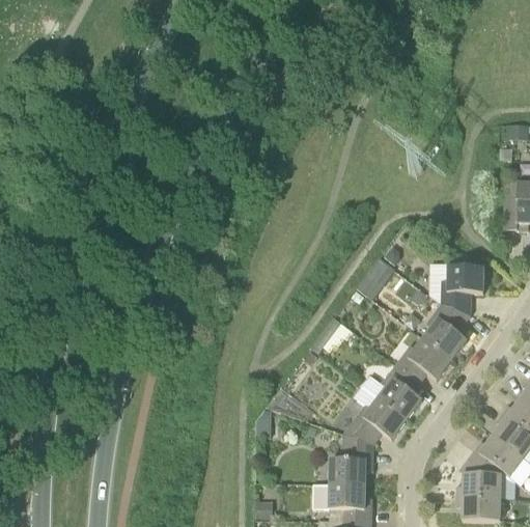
[(507,126),(506,139),(528,139),(528,126),(507,126)]
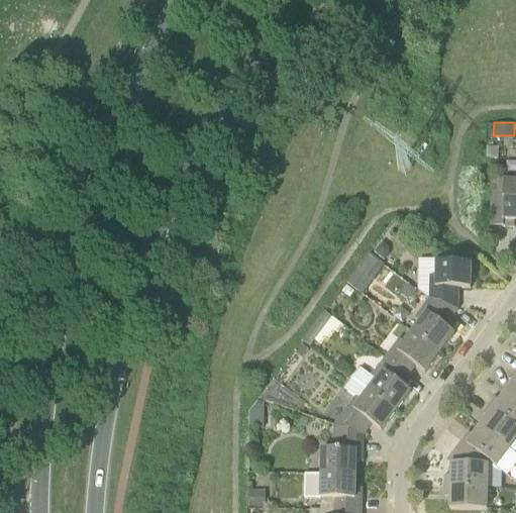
[(486,157),(498,158),(498,145),(487,144),(486,157)]
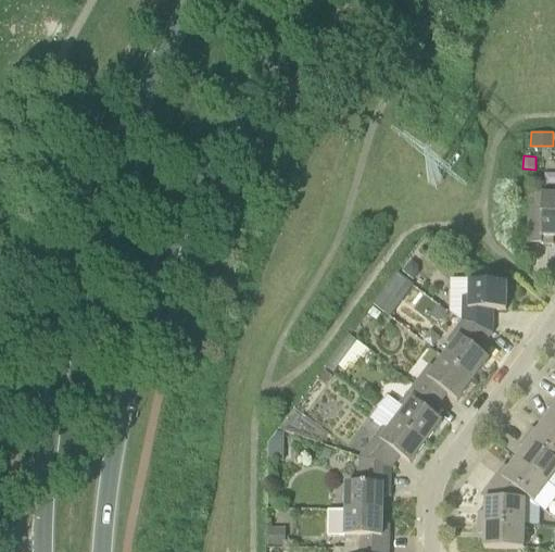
[(528,202),(527,241),(553,241),(553,235),(554,235),(554,193),(541,193),(541,203),(528,202)]
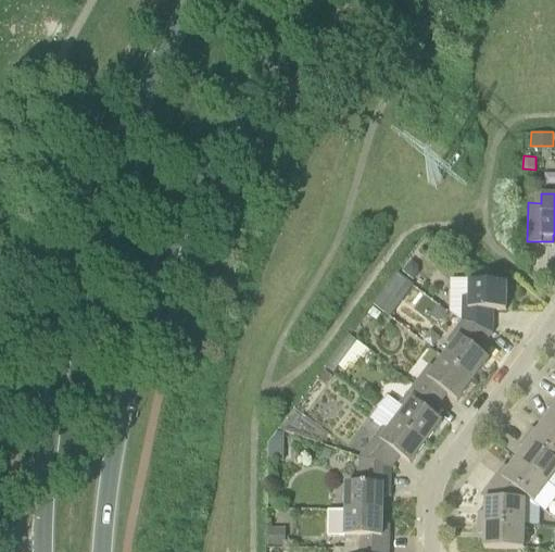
[(373,302),(389,314),(413,283),(396,270),(373,302)]
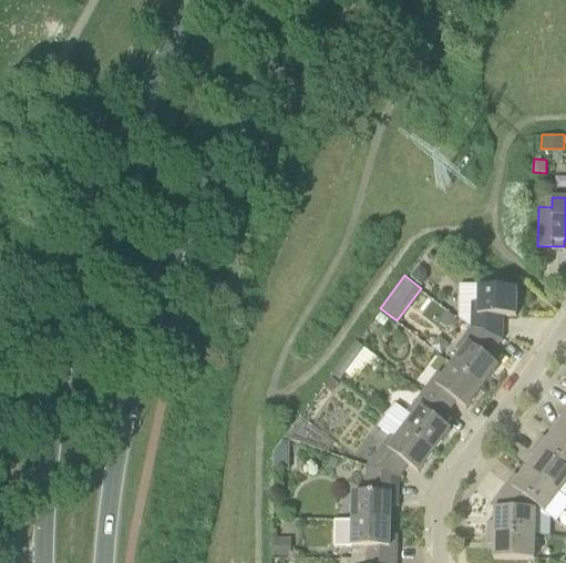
[(516,314),(516,287),(477,286),(477,302),(471,300),(471,326),(502,337),(503,314),(516,314)]
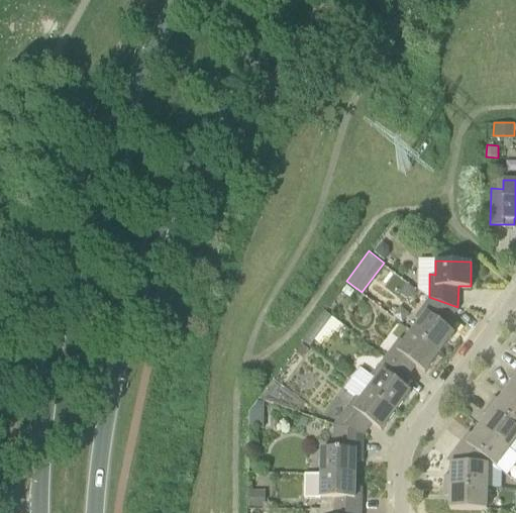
[(401,290),(410,297),(416,289),(406,282),(401,290)]
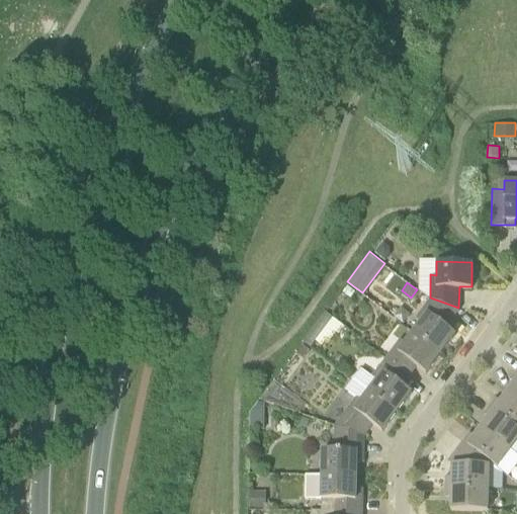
[(349,295),(354,288),(346,283),(342,290),(349,295)]
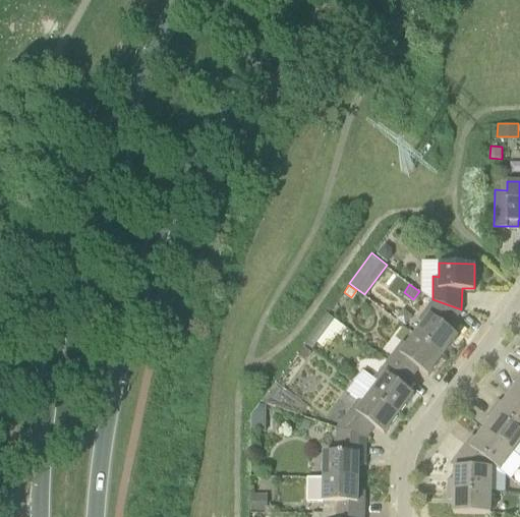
[(443,354),(458,334),(448,327),(461,309),(432,299),(432,300),(417,320),(422,324),(415,333),(443,354)]
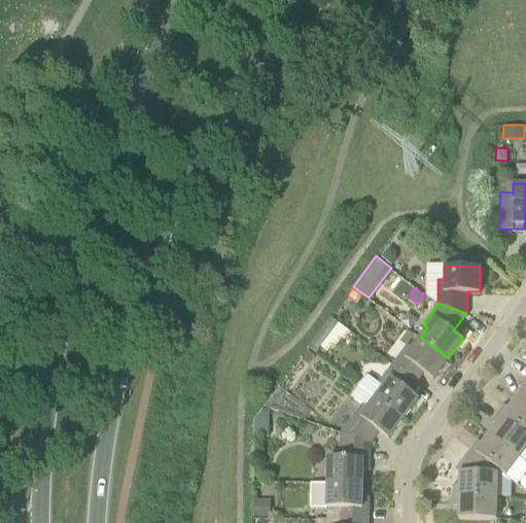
[(351,329),(330,315),(330,314),(308,345),(316,351),(321,344),(327,349),(334,342),(337,344),(342,337),(344,338),(351,329)]
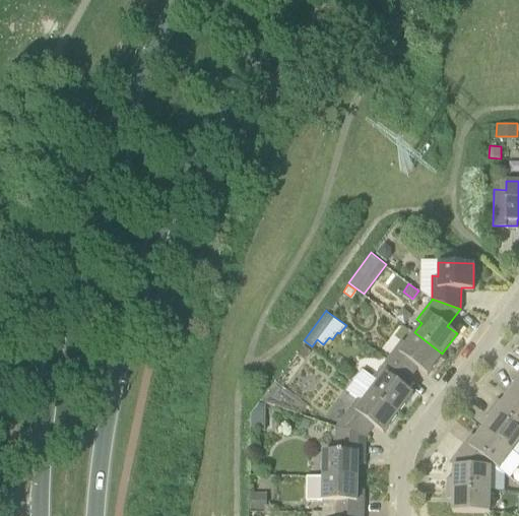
[(417,366),(428,373),(442,353),(414,332),(406,343),(401,340),(387,358),(410,375),(417,366)]
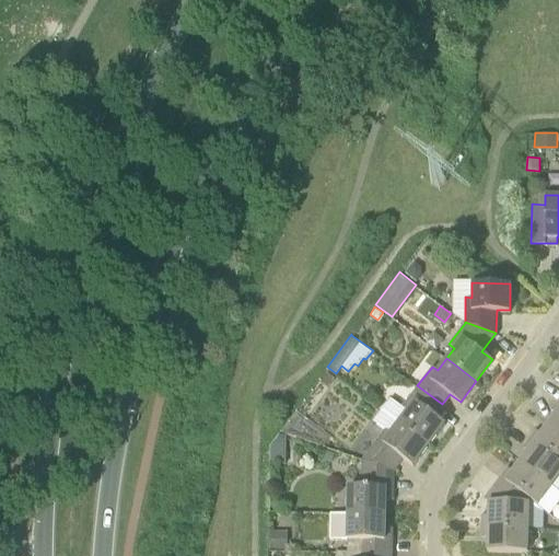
[(429,443),(445,423),(434,414),(442,404),(417,385),(403,405),(391,396),(382,408),(429,443)]
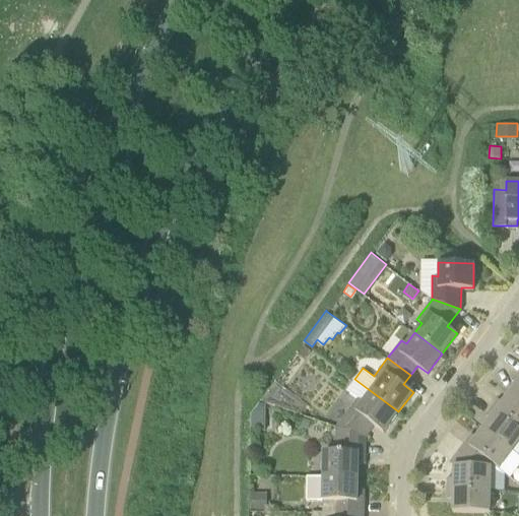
[(518,371),(512,379),(516,383),(510,392),(518,398),(518,371)]
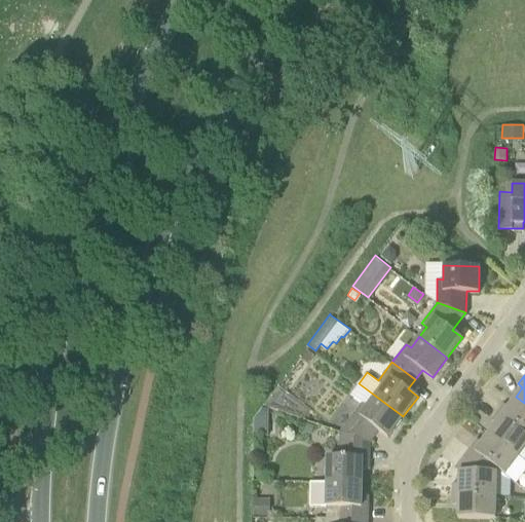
[(350,393),(362,402),(340,432),(369,441),(378,429),(387,437),(403,416),(359,383),(350,393)]
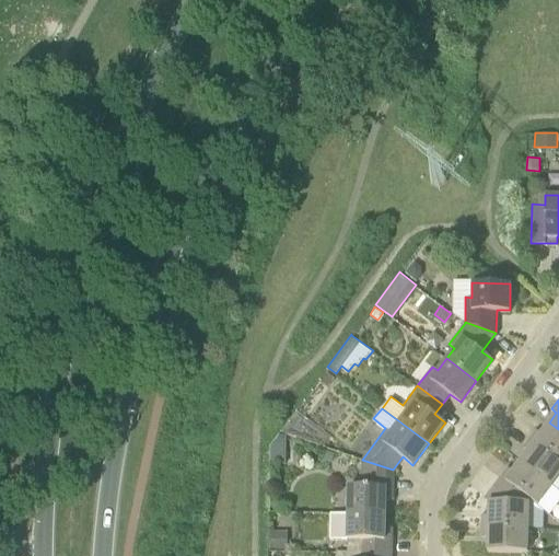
[(530,437),(558,459),(558,429),(549,423),(542,432),(536,428),(530,437)]
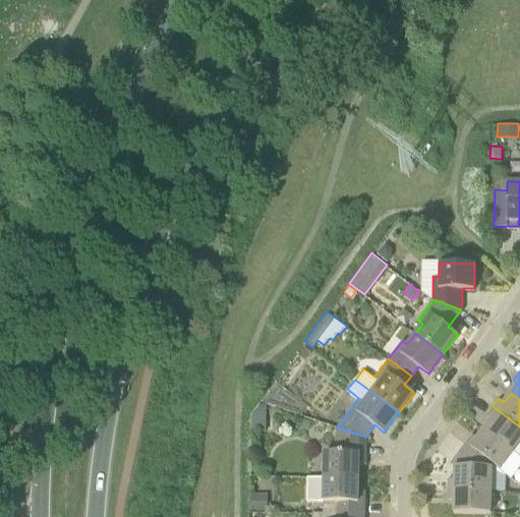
[(490,418),(484,427),(513,449),(519,439),(519,426),(493,406),(486,414),(490,418)]
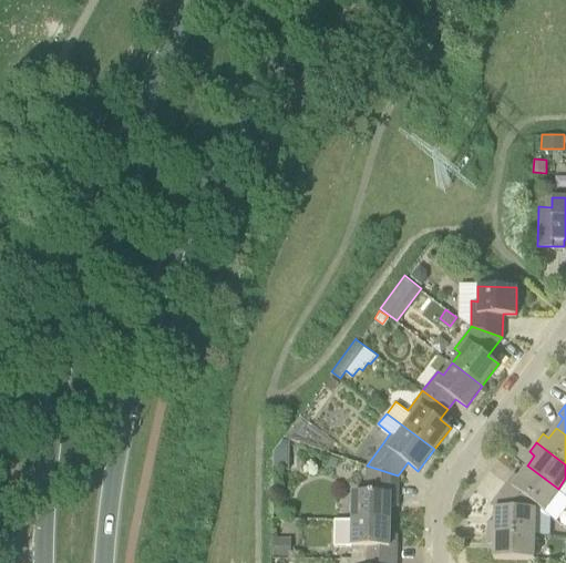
[(351,518),(390,519),(390,504),(398,504),(398,476),(367,466),(366,492),(352,492),(351,518)]
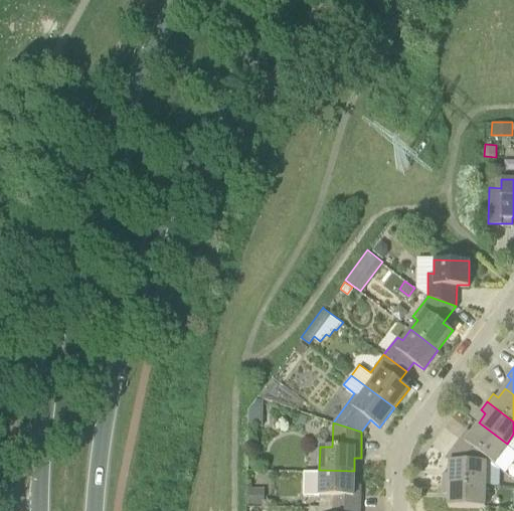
[(507,444),(479,422),(472,432),(467,429),(460,438),(487,458),(493,463),(507,444)]
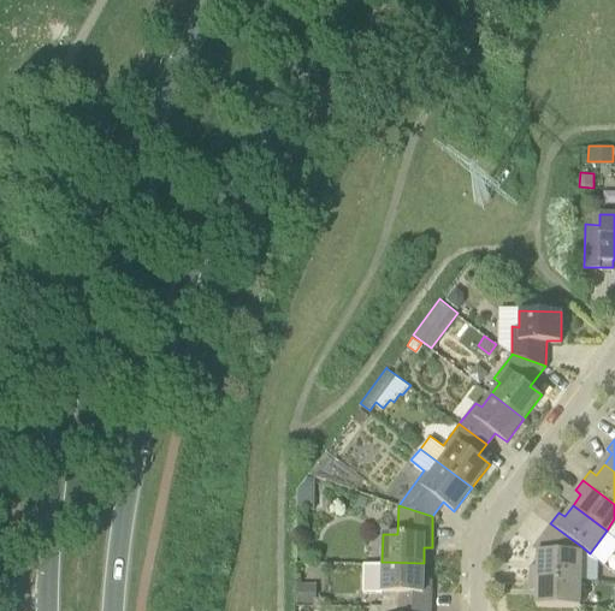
[(550,523),(532,546),(537,550),(537,564),(530,564),(530,576),(580,577),(580,551),(583,547),(550,523)]
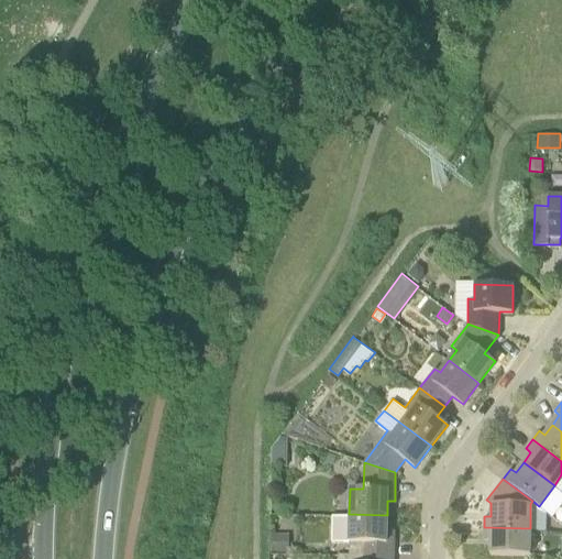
[(331,540),(349,540),(349,541),(361,541),(361,555),(393,555),(394,529),(387,529),(387,515),(349,514),(332,514),(331,540)]
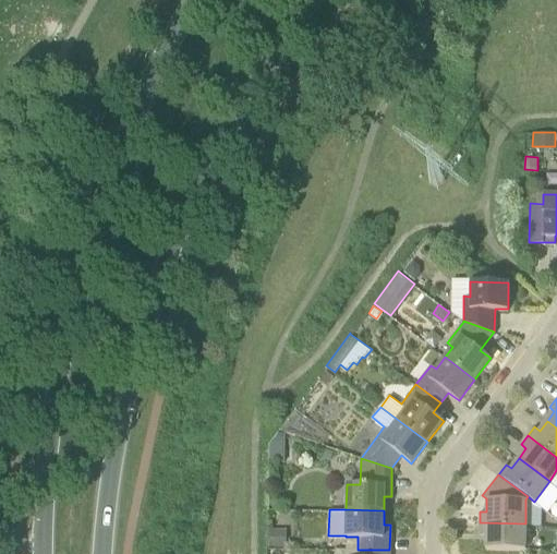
[(485,548),(525,549),(525,524),(480,522),(480,534),(485,534),(485,548)]
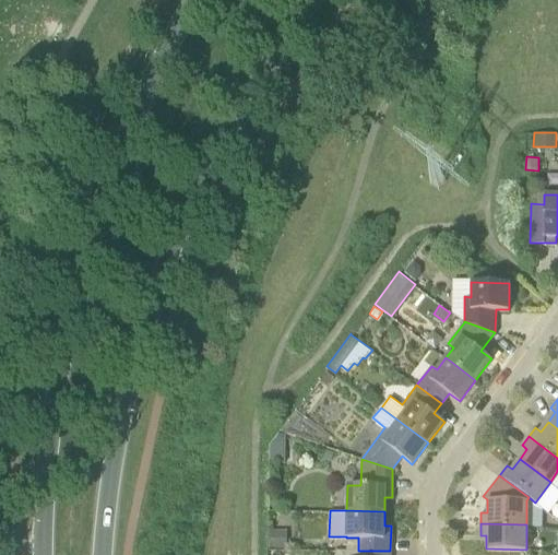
[(286,529),(269,529),(268,546),(286,547),(286,529)]
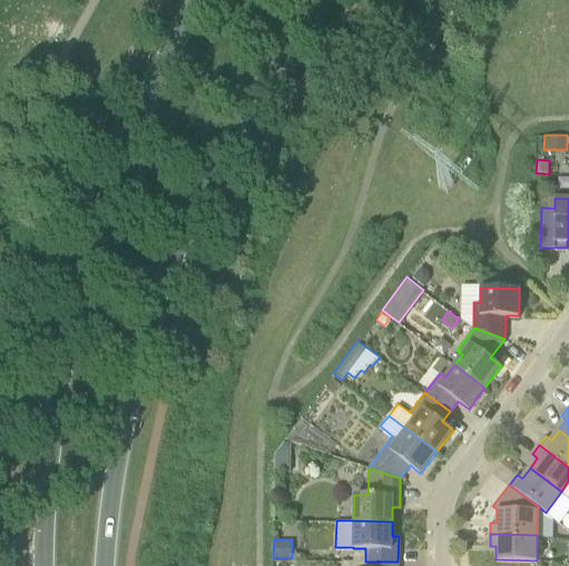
All buildings are outlined.
